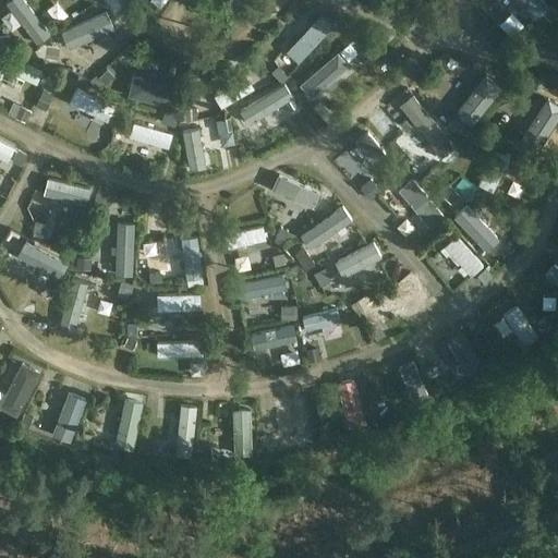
[(24,0),(17,0),(11,5),(36,41),(49,33),(24,0)]
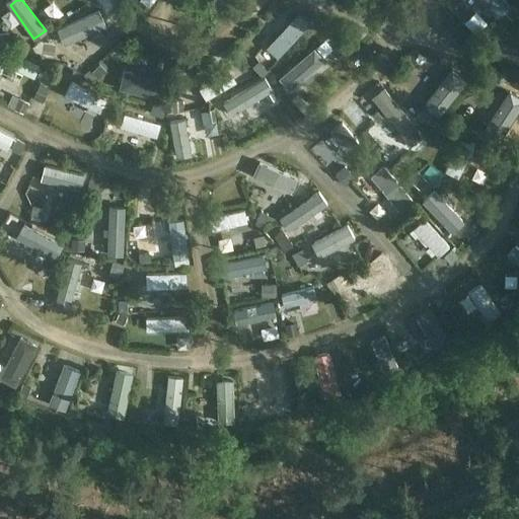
[(510,6),(504,0),(478,0),(497,19),(510,6)]
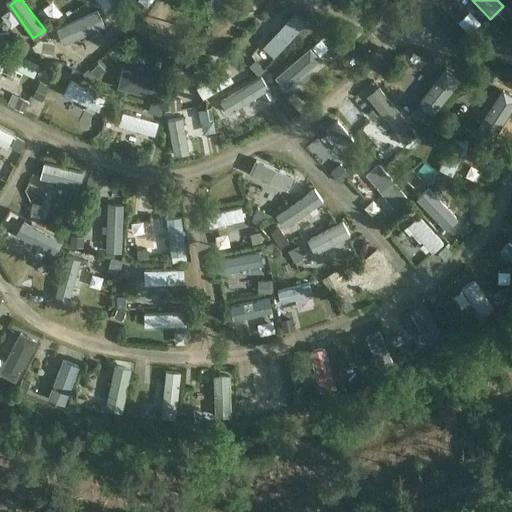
[(62,46),(104,27),(96,11),(55,30),(62,46)]
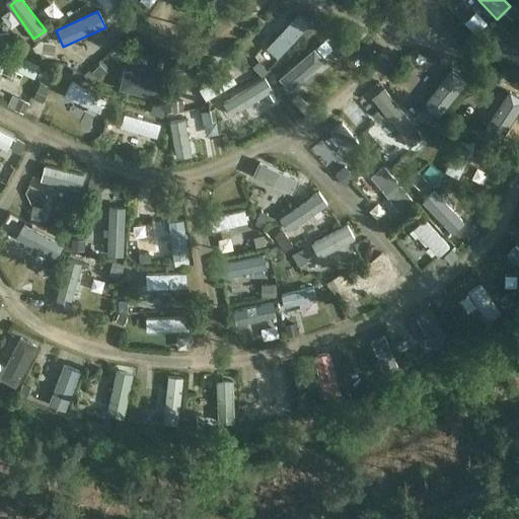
[(309,22),(298,12),(267,47),(278,58),(309,22)]
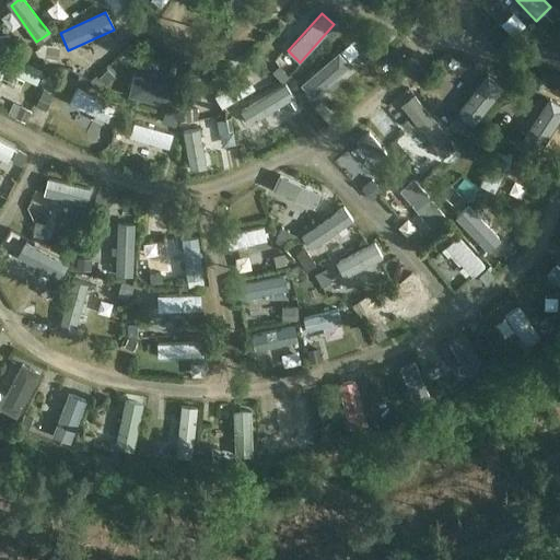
[(350,65),(339,53),(305,81),(315,94),(350,65)]
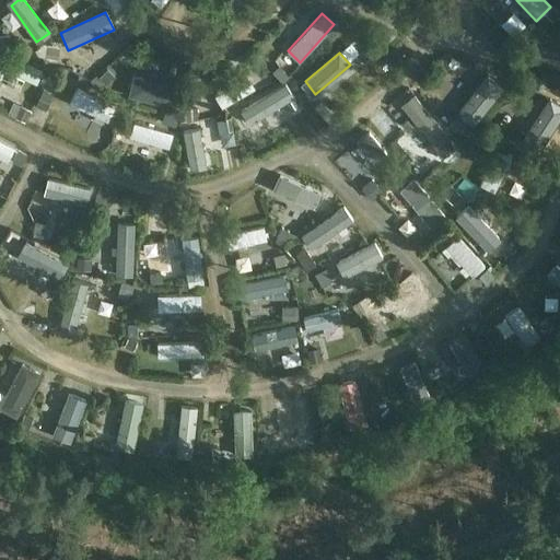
[(42,72),(0,54),(0,55),(0,69),(35,85),(42,72)]
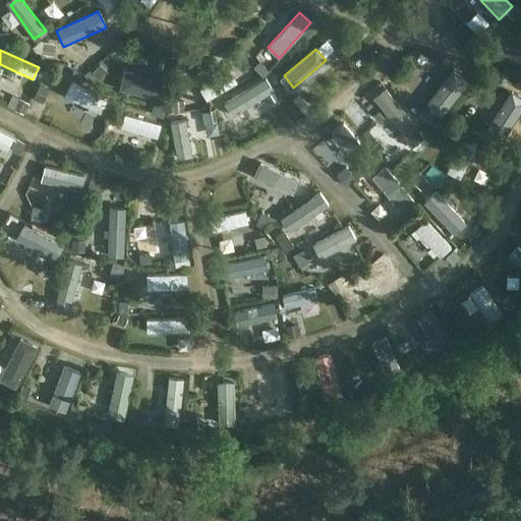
[(415,97),(427,106),(454,71),(443,62),(415,97)]
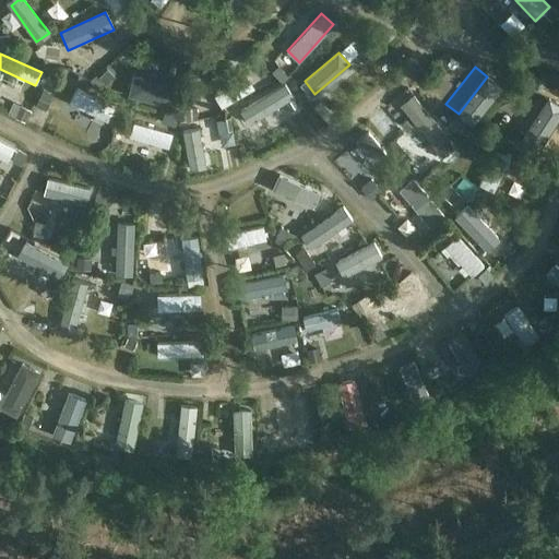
[(170,94),(174,83),(141,72),(137,84),(170,94)]
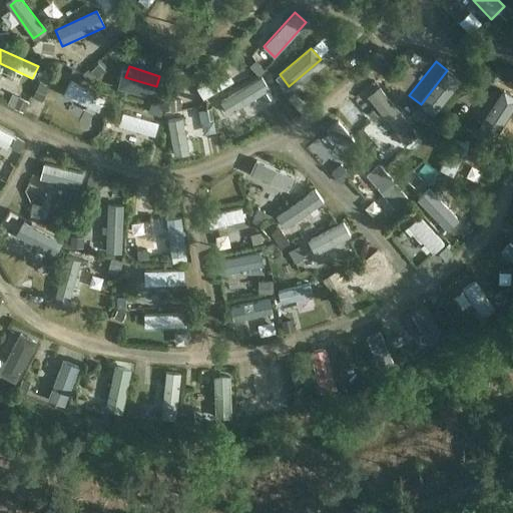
[(463,83),(449,70),(420,106),(435,118),(463,83)]
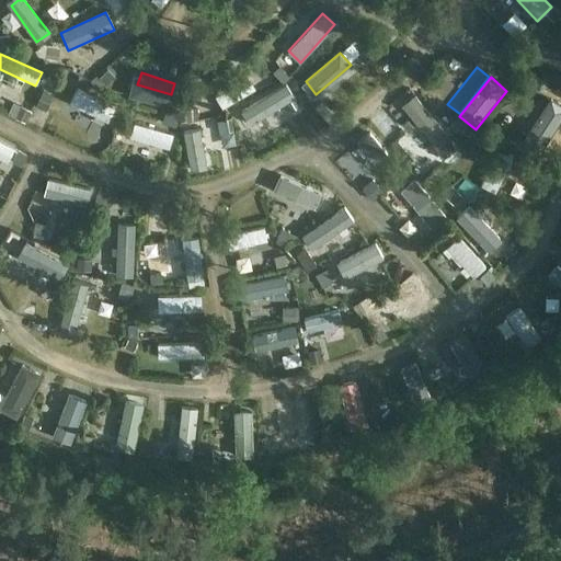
[(221,110),(254,90),(247,78),(215,98),(221,110)]
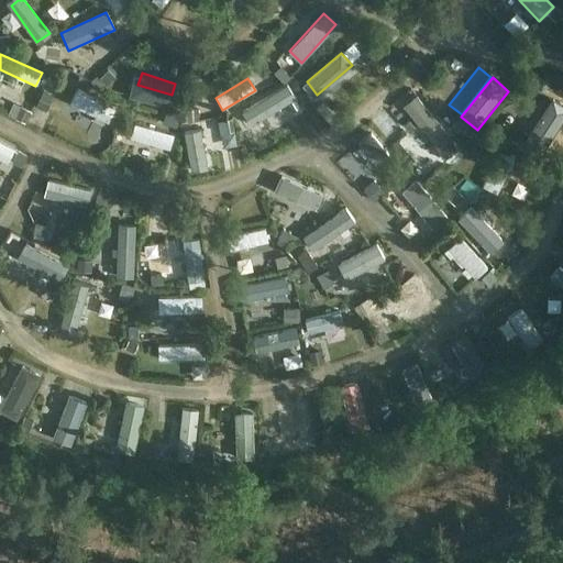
[(116,110),(70,88),(65,101),(110,123),(116,110)]
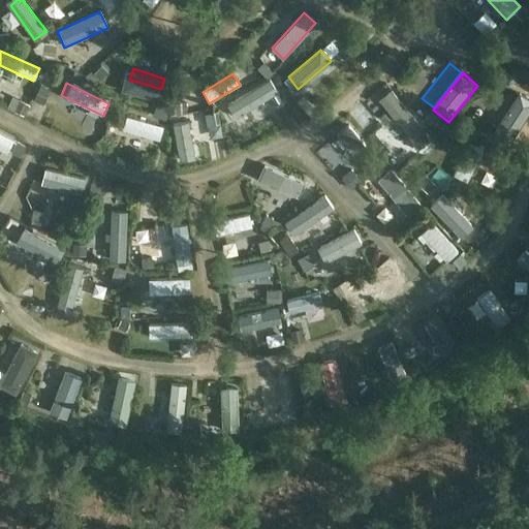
[(528,99),(518,93),(492,134),(510,146),(528,115),(528,99)]
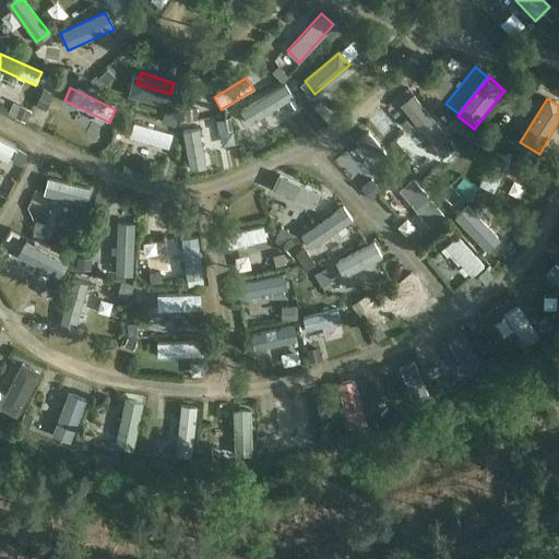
[(403,110),(435,149),(447,138),(415,99),(403,110)]
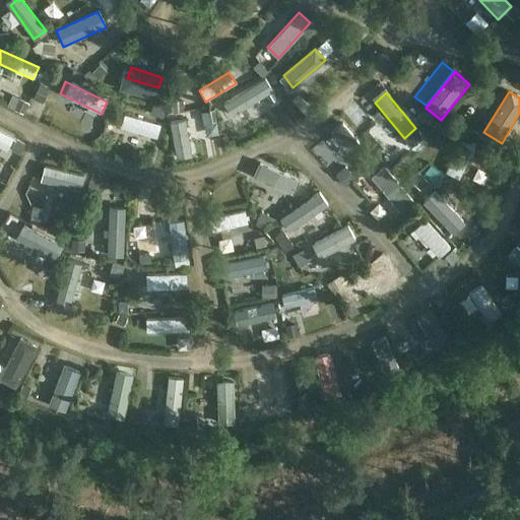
[(224,109),(230,121),(257,111),(252,99),(224,109)]
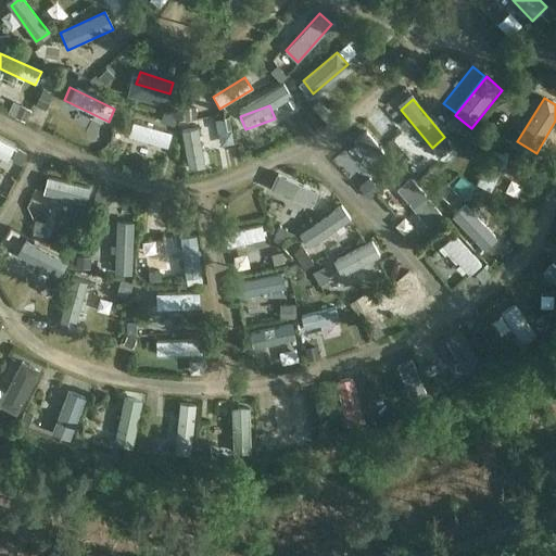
[(156,146),(161,131),(133,123),(128,137),(156,146)]
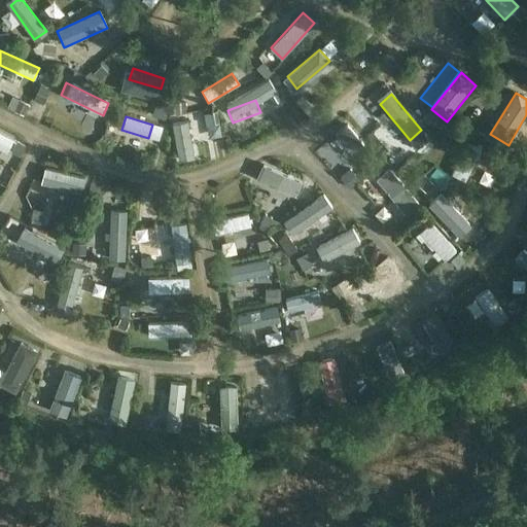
[(189,118),(173,123),(181,165),(198,161),(189,118)]
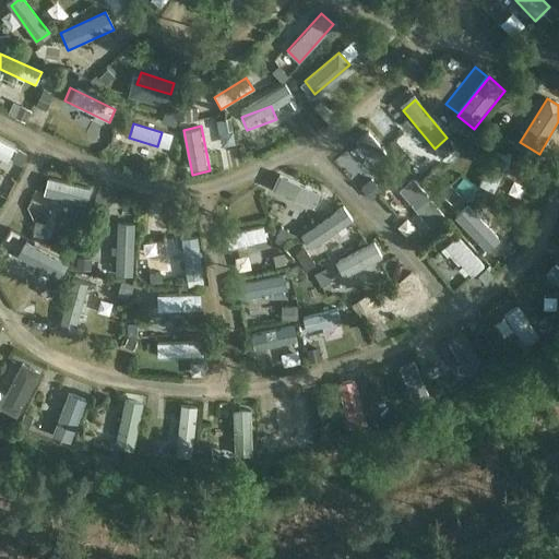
[(355,143),(388,182),(401,173),(367,133),(355,143)]
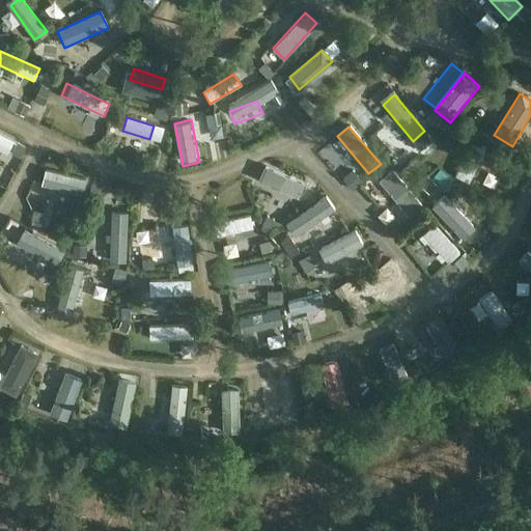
[(0,151),(5,155),(12,141),(0,134),(0,151)]
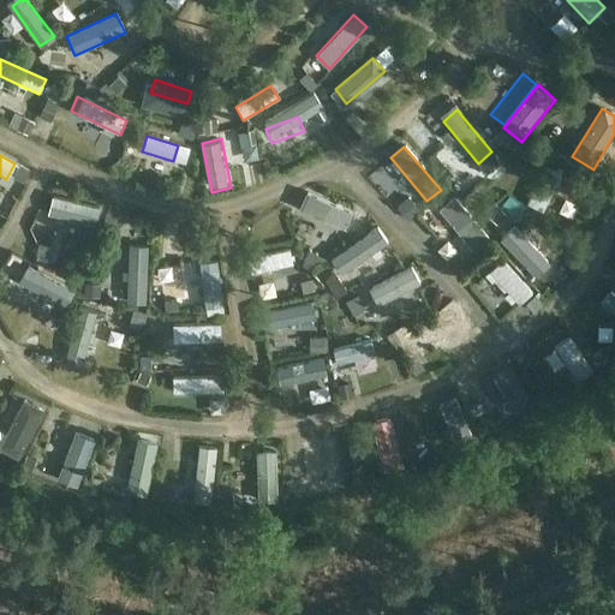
[(543,213),(562,175),(545,167),(526,204),(543,213)]
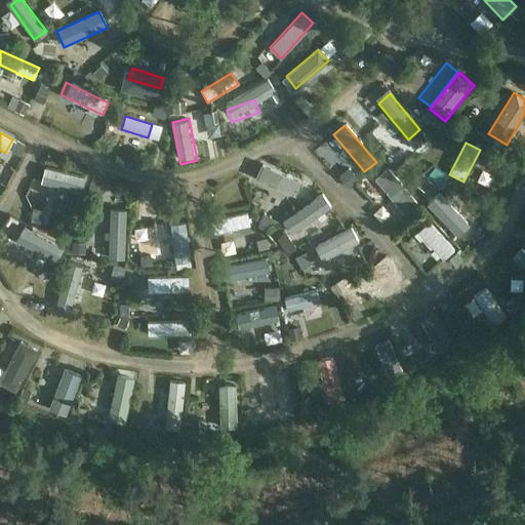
[(301,184),(260,164),(254,177),(296,197),(301,184)]
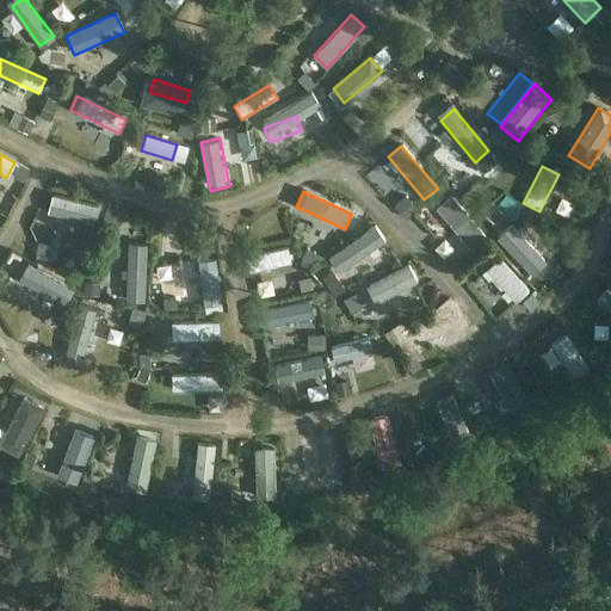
[(451,196),(436,209),(471,251),(486,239),(451,196)]
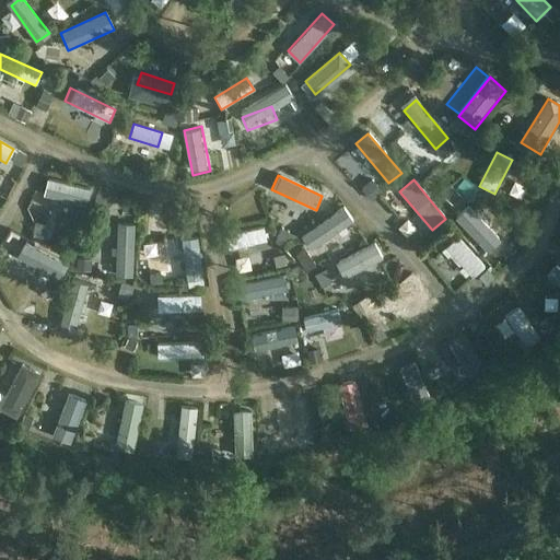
[(80,205),(83,189),(45,181),(42,196),(80,205)]
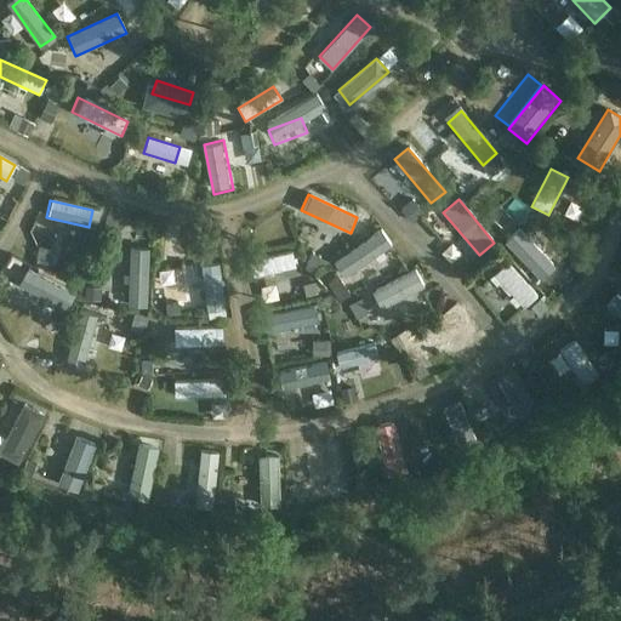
[(541,281),(556,268),(519,229),(505,243),(541,281)]
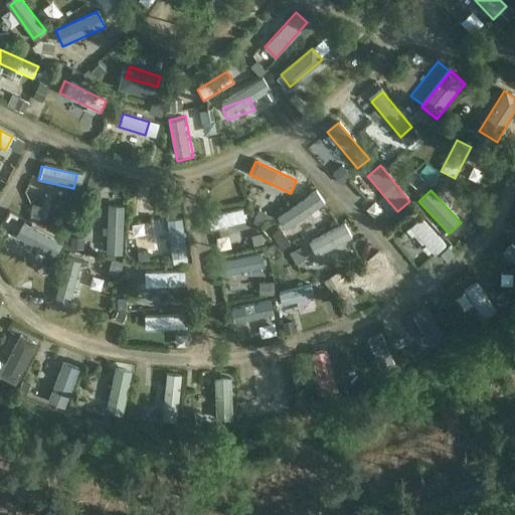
[(293,222),(322,202),(315,191),(285,211),(293,222)]
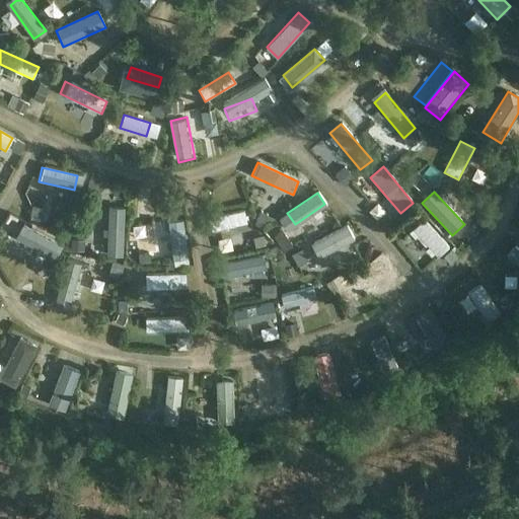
[(211,232),(246,224),(243,211),(208,218),(211,232)]
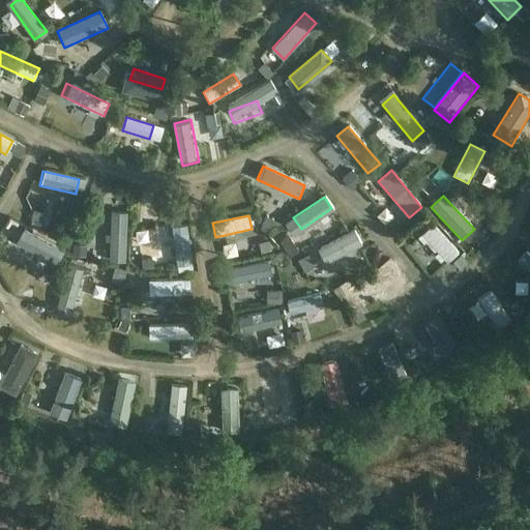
[(124,217),(111,217),(109,258),(122,259),(124,217)]
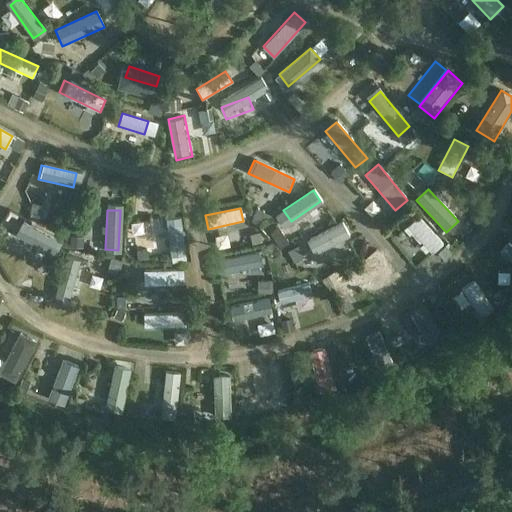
[(443,245),(418,217),(407,227),(432,255),(443,245)]
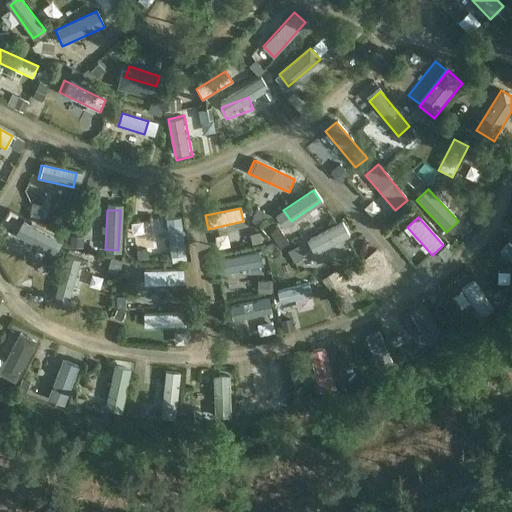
[(165,220),(170,258),(185,256),(179,218),(165,220)]
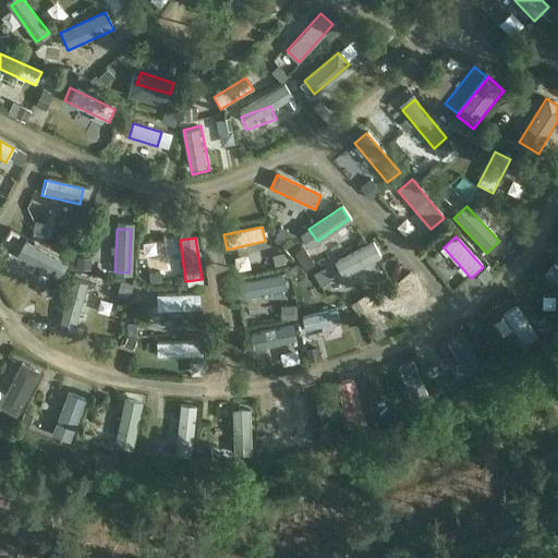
[(373,243),(330,264),(337,279),(380,257),(373,243)]
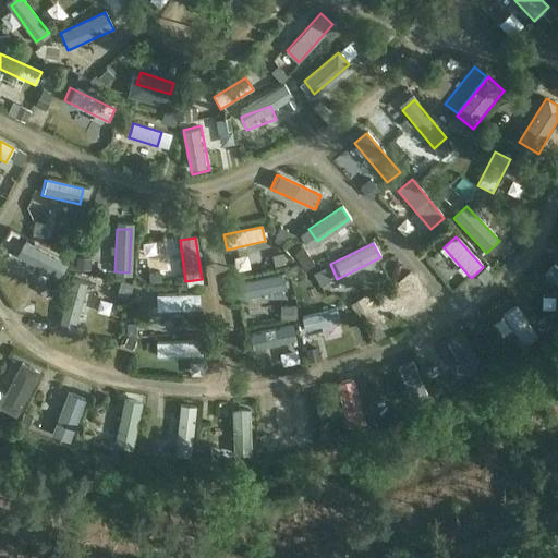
[(50,280),(57,267),(28,252),(21,265),(50,280)]
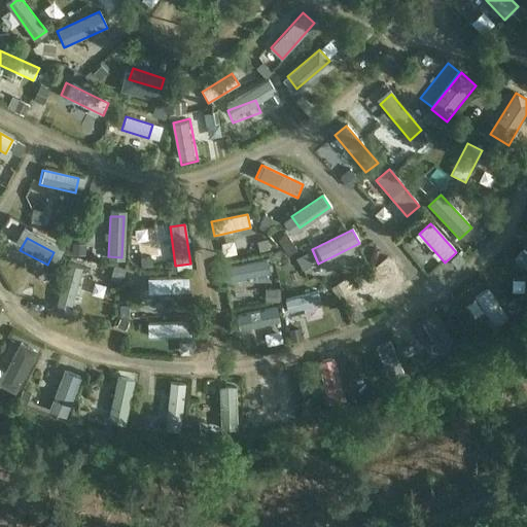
[(526,269),(526,253),(522,250),(515,260),(526,269)]
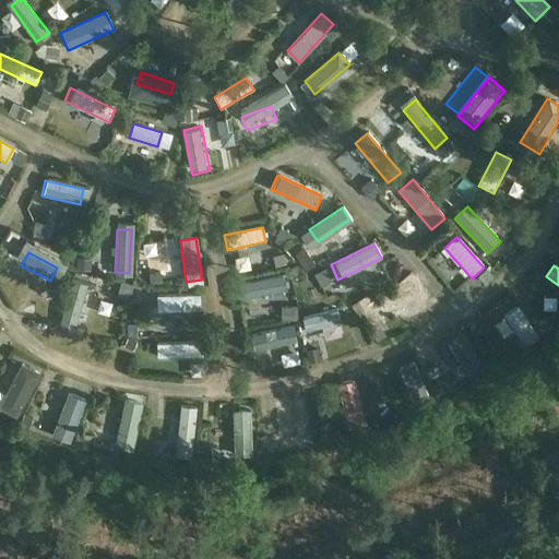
[(241,299),(285,292),(282,276),(239,285),(241,299)]
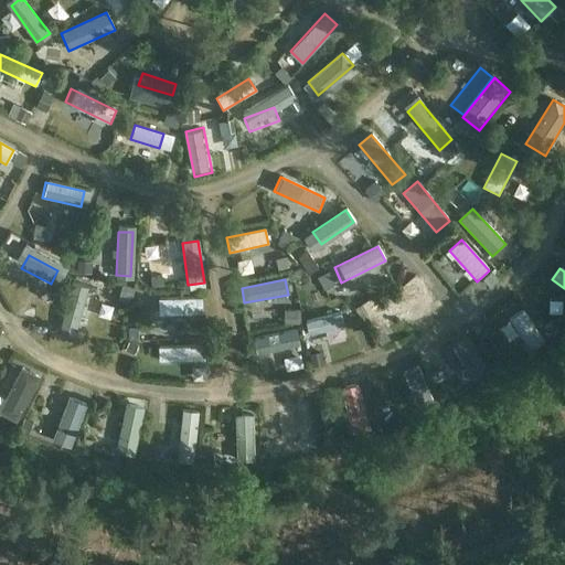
[(427,295),(420,283),(372,309),(379,321),(427,295)]
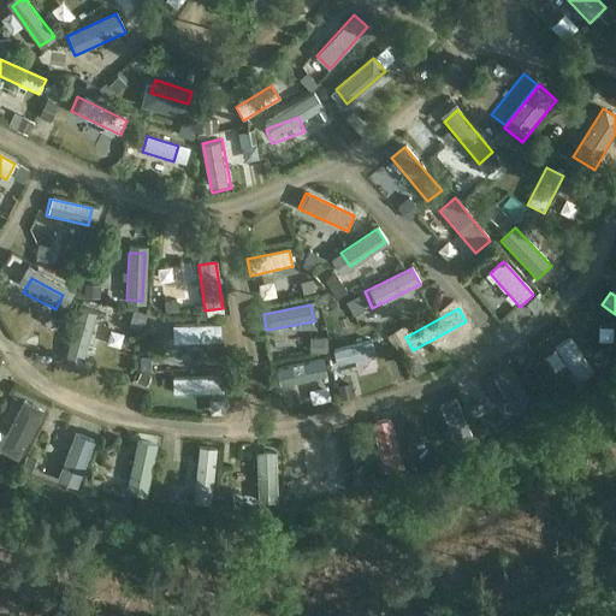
[(220,343),(219,325),(171,326),(172,344),(220,343)]
